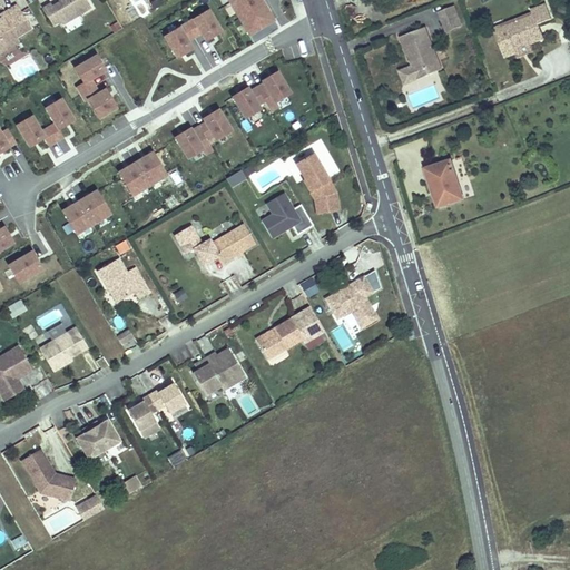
[(50,5),(41,10),(53,28),(61,22),(65,26),(90,9),(84,0),(61,0),(62,1),(52,8),(50,5)]
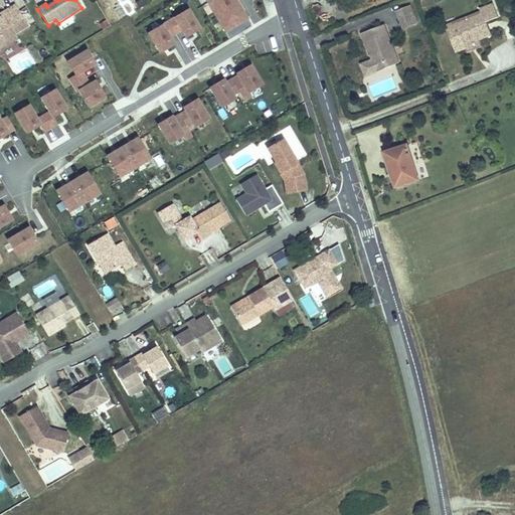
[(206,0),(229,36),(250,23),(235,0),(206,0)]
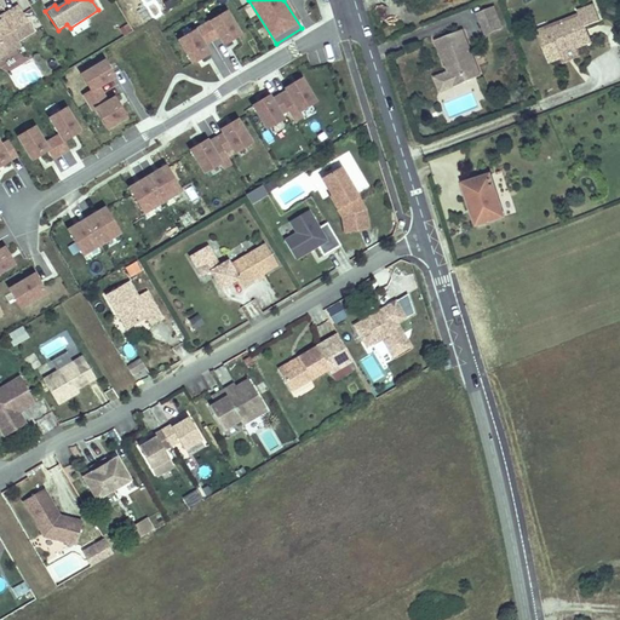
[(549,30),(540,34),(549,56),(561,52),(560,49),(575,42),(590,36),(585,24),(601,18),(595,3),(546,22),(549,30)]
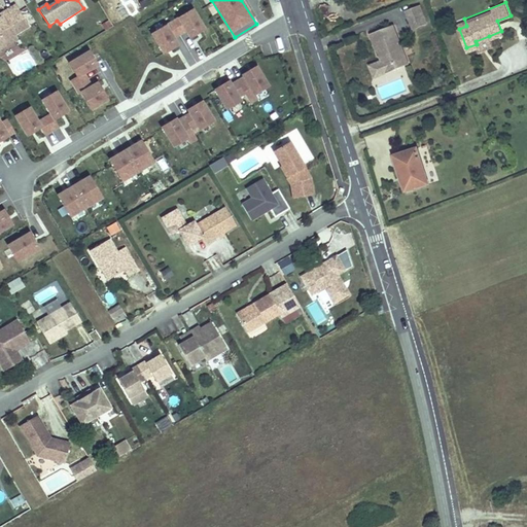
[(426,20),(420,3),(407,8),(413,25),(426,20)]
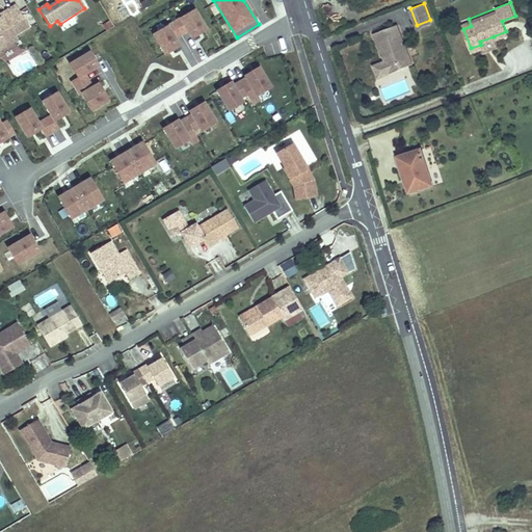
[(0,43),(2,42),(0,38),(9,32),(10,34),(25,25),(10,4),(0,10),(0,43)]
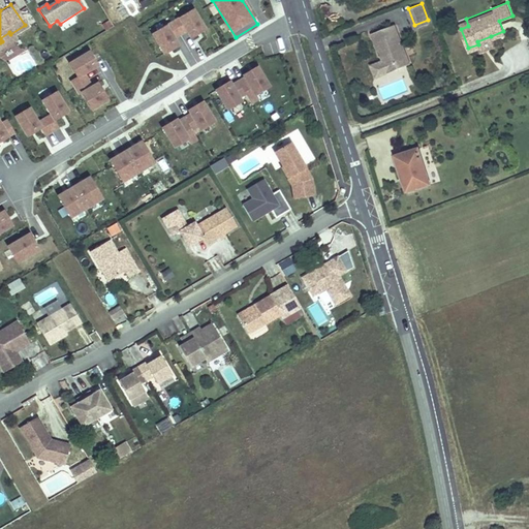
[(204,27),(191,8),(172,20),(179,32),(186,28),(190,35),(204,27)]
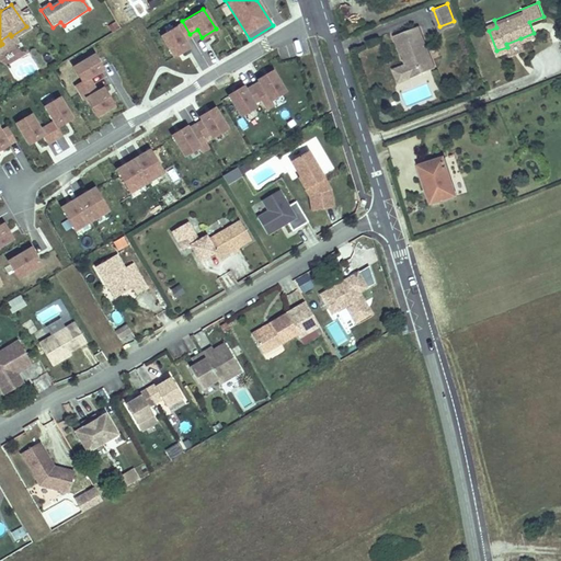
[(190,34),(182,21),(161,34),(173,54),(187,45),(183,38),(190,34)]
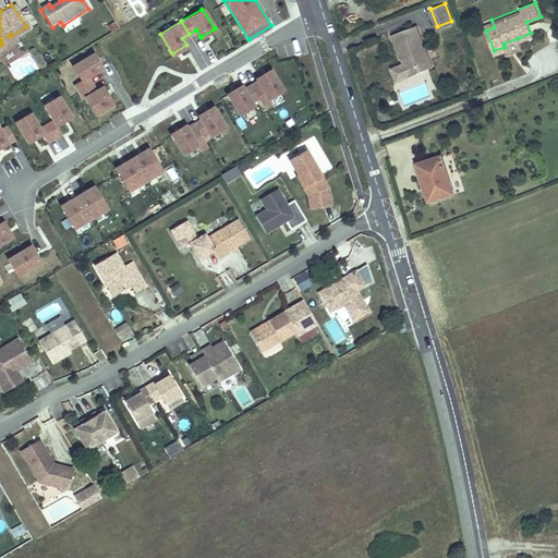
[(391,34),(402,61),(408,76),(433,67),(431,60),(424,41),(416,23),(391,34)]
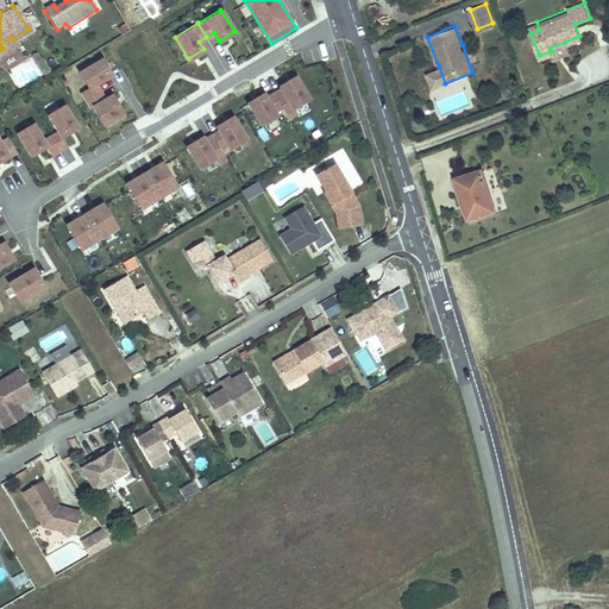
[(0,49),(0,55),(16,45),(12,39),(11,37),(0,44),(2,48),(0,49)]
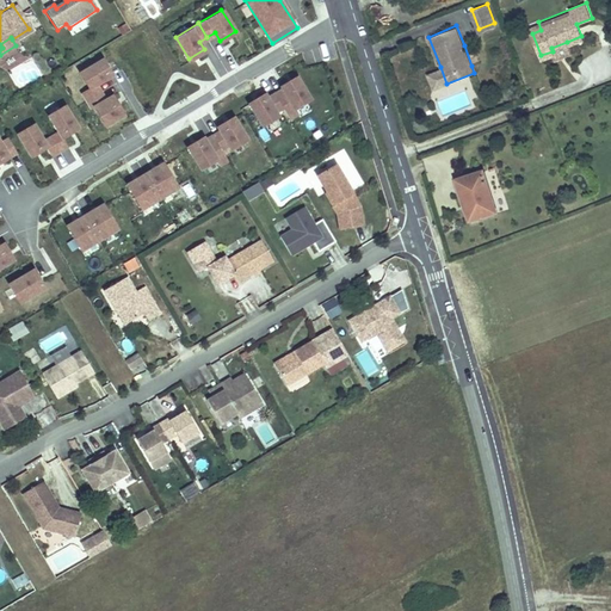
[(555,56),(571,50),(567,42),(551,48),(553,51),(555,56)]
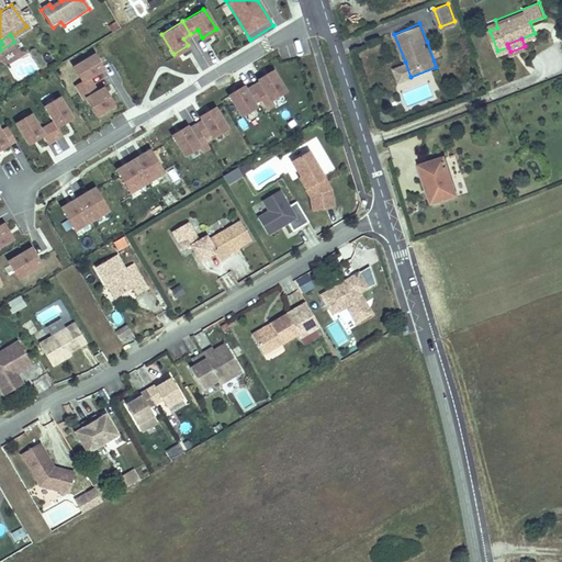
[(87,77),(102,68),(93,54),(74,66),(81,80),(75,85),(79,91),(91,83),(87,77)]
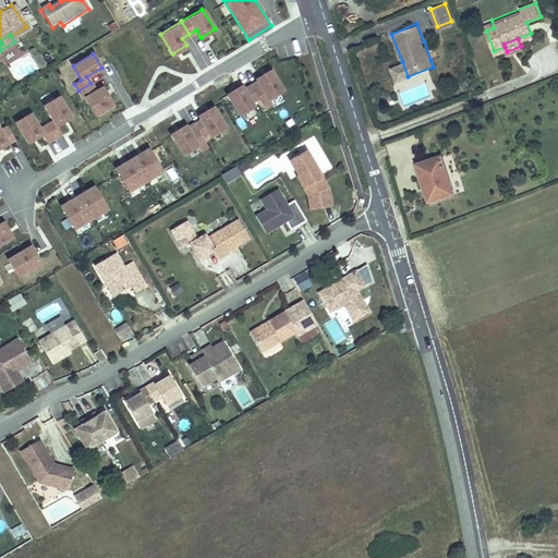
[(258,96),(264,106),(271,101),(268,97),(282,88),(270,69),(256,76),(257,79),(251,83),(258,96)]
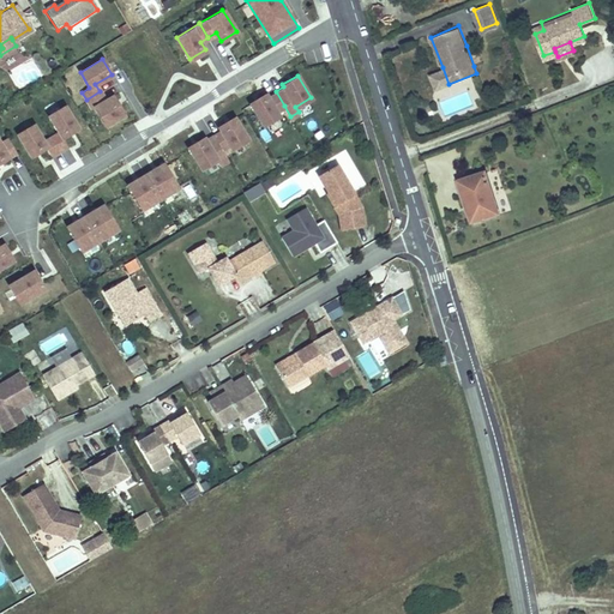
[(122,113),(112,95),(104,100),(100,91),(86,100),(91,107),(94,106),(104,124),(122,113)]
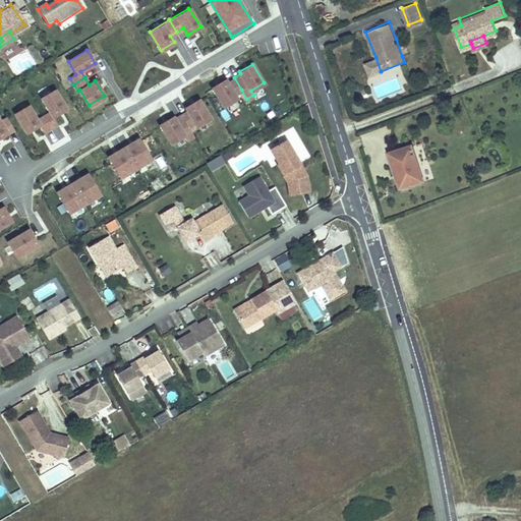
[(235,94),(241,90),(234,77),(228,81),(226,78),(213,87),(224,105),(237,97),(235,94)]
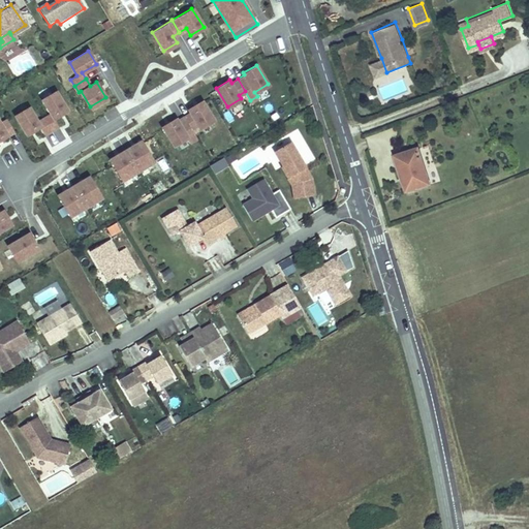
[(54,119),(66,111),(55,92),(41,99),(51,114),(43,118),(52,131),(59,127),(54,119)]
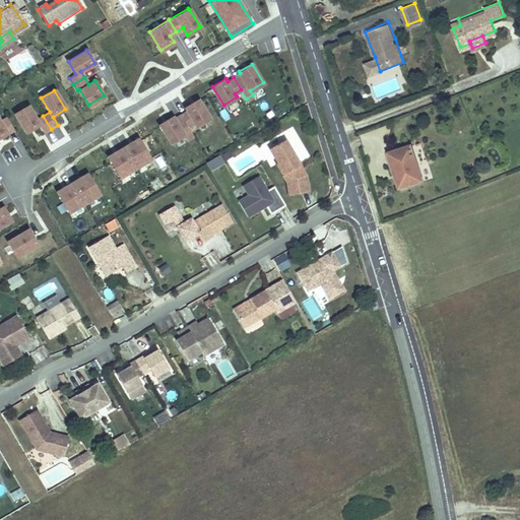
[(187,110),(181,114),(188,126),(194,122),(196,125),(209,117),(198,99),(185,107),(187,110)]
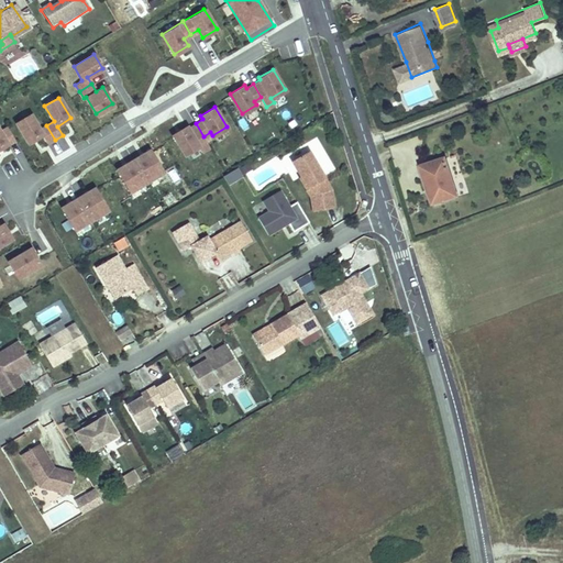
[(55,140),(46,125),(39,130),(29,116),(15,123),(28,144),(42,135),(47,144),(55,140)]
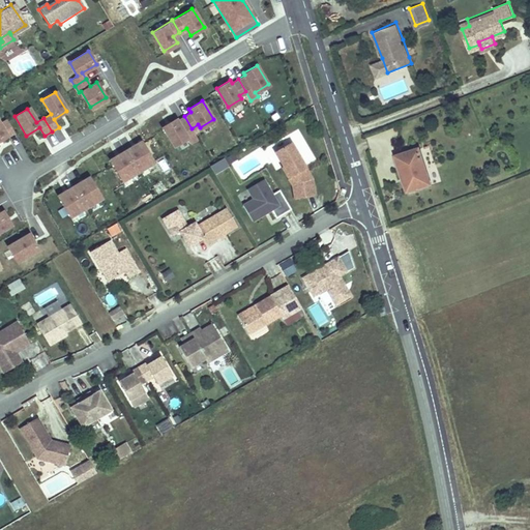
[(192,128),(184,116),(177,120),(176,118),(163,126),(174,145),(187,137),(190,142),(197,138),(192,128)]
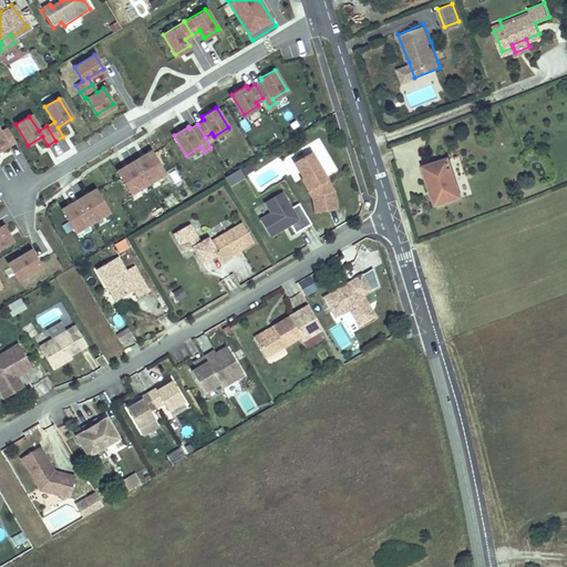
[(0,150),(14,142),(7,129),(0,131),(0,150)]
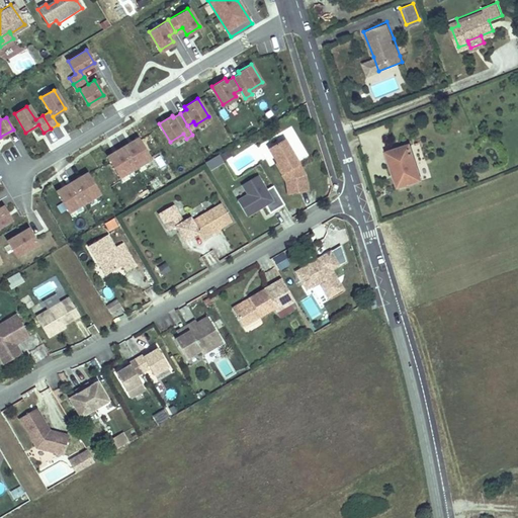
[(285,136),(270,145),(276,160),(278,159),(283,171),(290,167),(295,175),(287,179),(289,190),(310,186),(307,170),(285,136)]
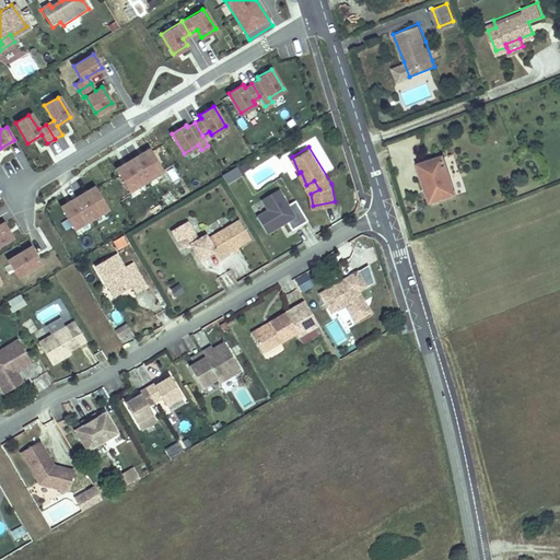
[(129,190),(162,171),(149,149),(116,168),(129,190)]
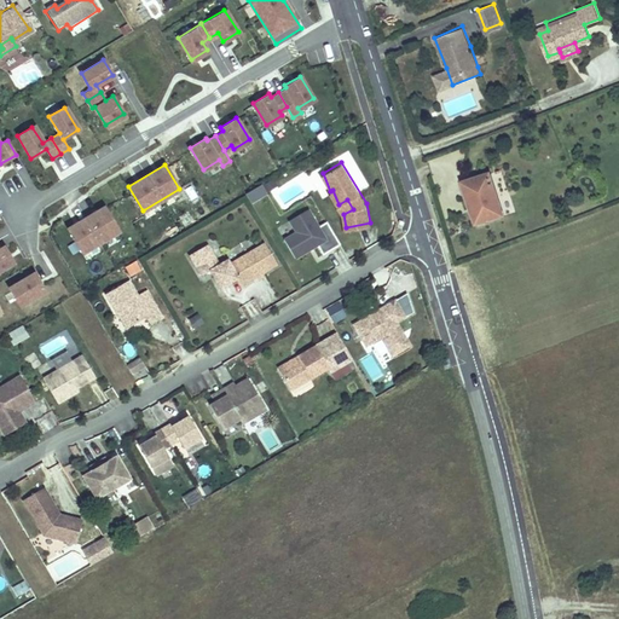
[(490,171),(463,179),(476,218),(503,208),(490,171)]
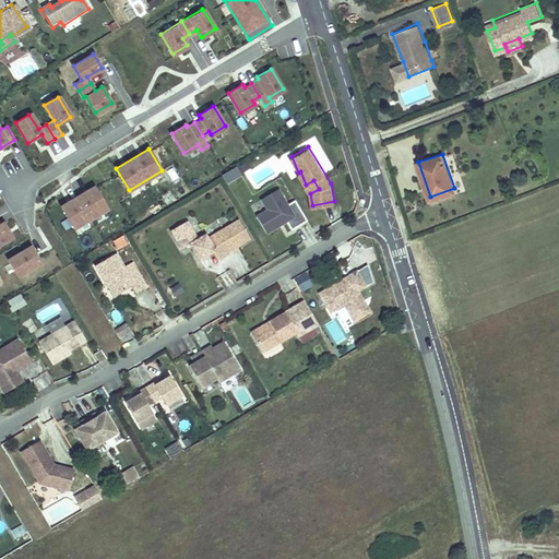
[(229,180),(242,173),(237,163),(224,171),(229,180)]
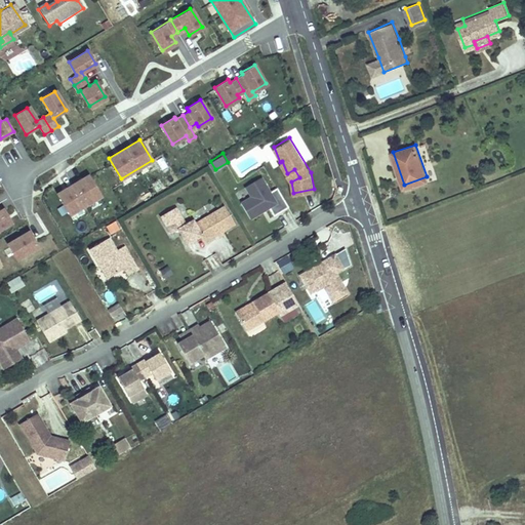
[(294,169),(287,173),(291,182),(299,177),(294,169)]
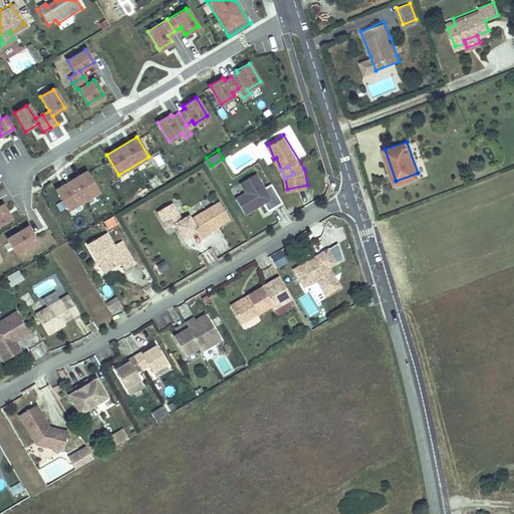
[(248,190),(238,196),(247,211),(265,200),(270,208),(284,200),(273,181),(266,185),(258,171),(242,180),(248,190)]
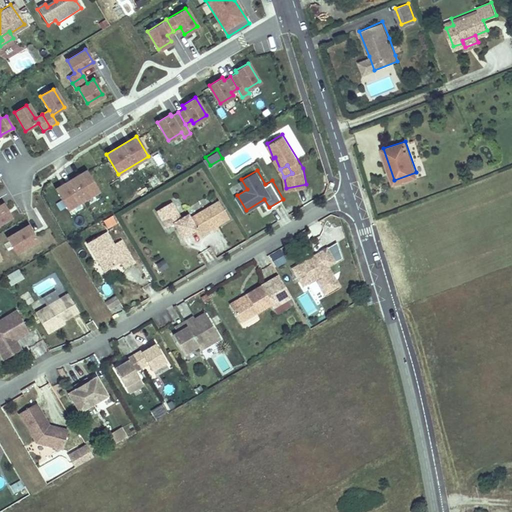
[(68,209),(98,191),(86,171),(56,189),(68,209)]
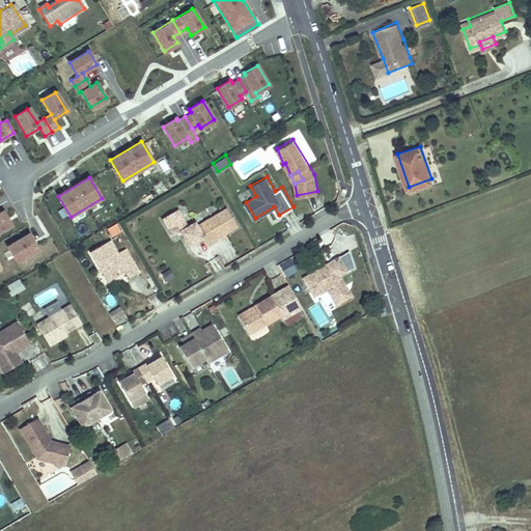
[(124,205),(131,202),(124,190),(118,193),(124,205)]
